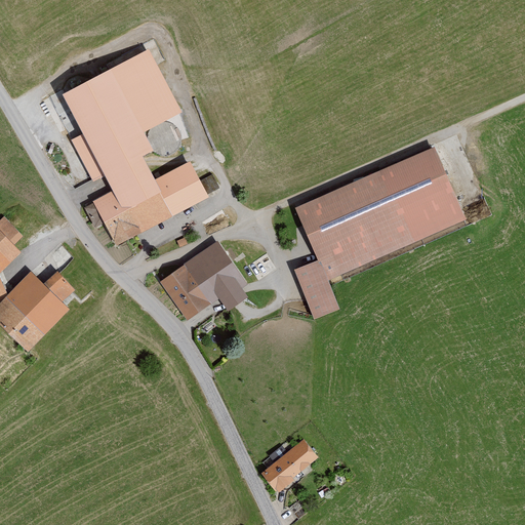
[(149,49),(63,94),(84,134),(72,140),(94,182),(105,176),(113,192),(93,202),(117,246),(210,198),(208,194),(201,180),(191,160),(155,178),(144,157),(154,151),(145,132),(183,113),(149,49)]
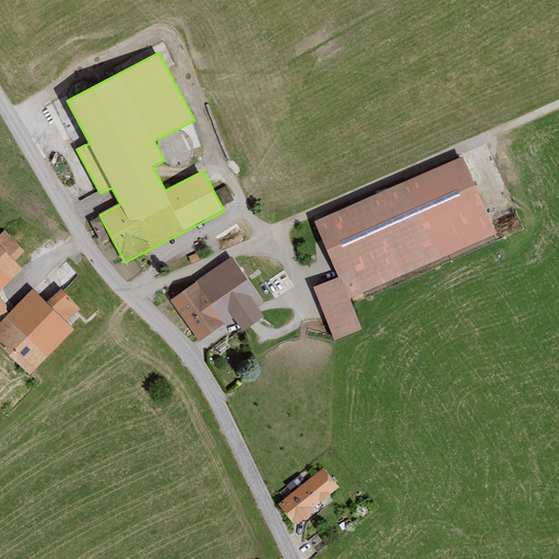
[(464,153),(311,217),(335,275),(311,285),(334,341),(360,330),(346,296),(498,233),(464,153)]
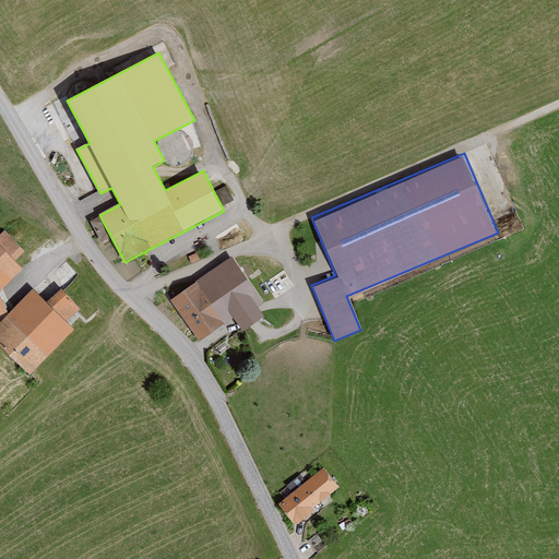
[(226,186),(214,192),(222,206),(234,200),(226,186)]
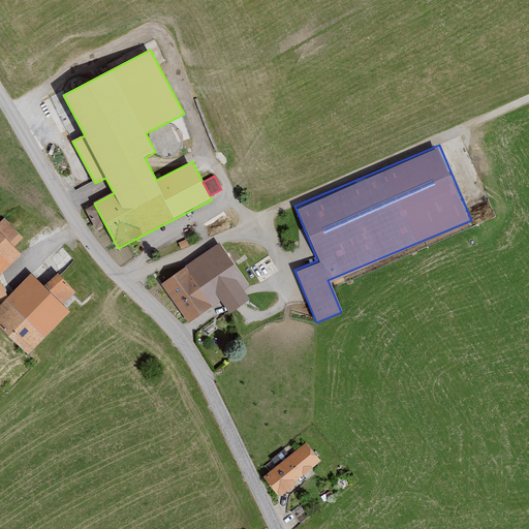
[(0,273),(19,255),(0,237),(0,273)]
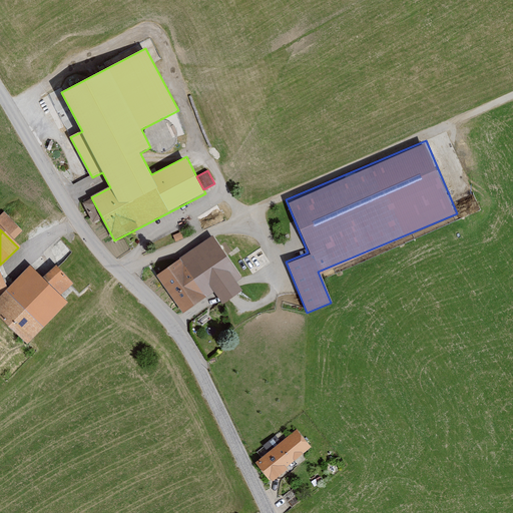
[(212,236),(155,274),(183,317),(217,295),(223,304),(241,292),(236,283),(241,280),(212,236)]
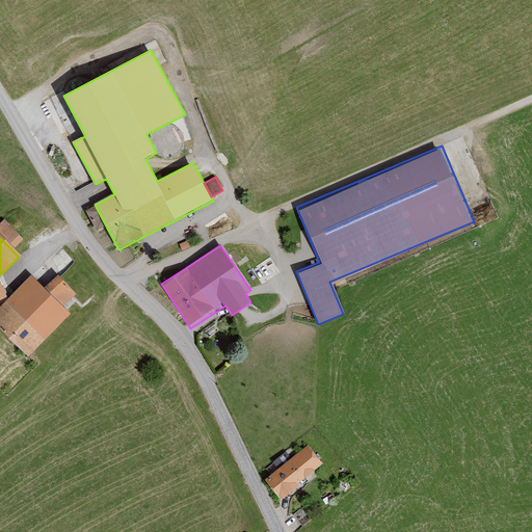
[(0,304),(0,325),(29,353),(70,312),(62,306),(46,289),(30,274),(6,299),(0,304)]
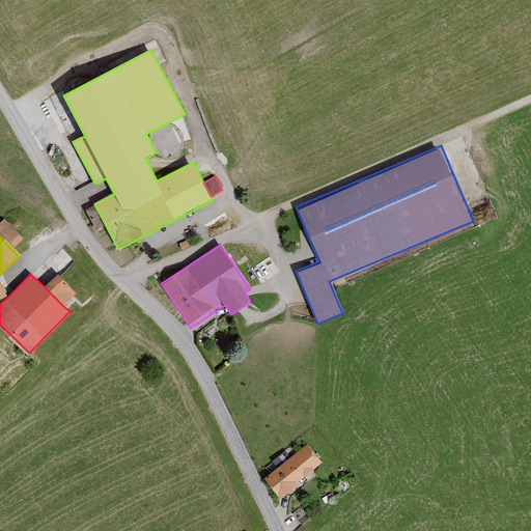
[(58,275),(46,288),(62,305),(75,291),(58,275)]
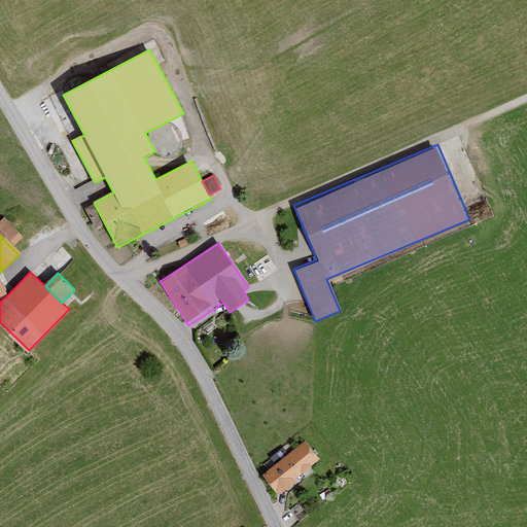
[(305,442),(264,476),(278,492),(319,458),(305,442)]
